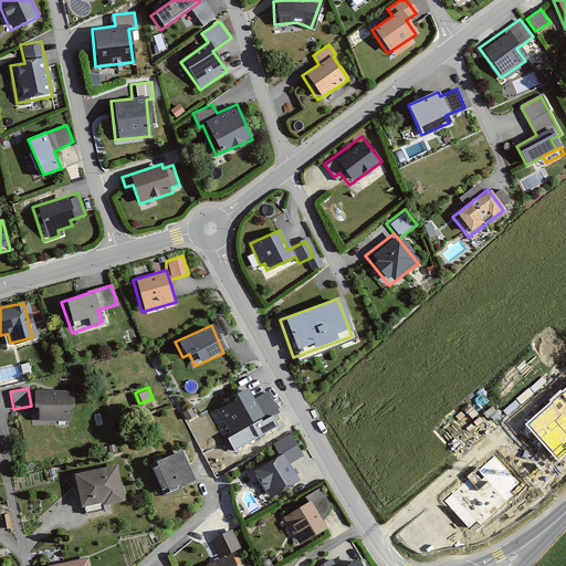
[(245,388),(211,407),(228,436),(260,418),(262,421),(278,411),(266,392),(253,400),(245,388)]
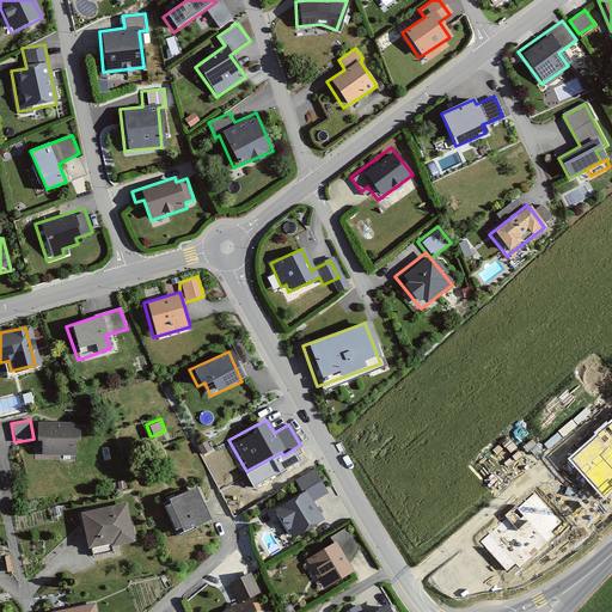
[(77,424),(38,422),(38,440),(42,441),(42,456),(75,457),(77,424)]
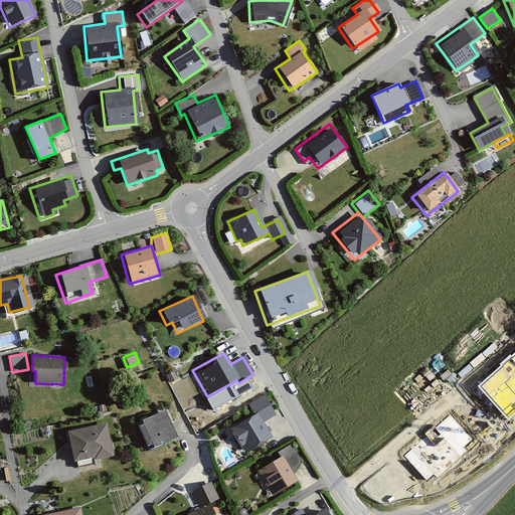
[(514,356),(480,388),(506,417),(514,408),(514,356)]
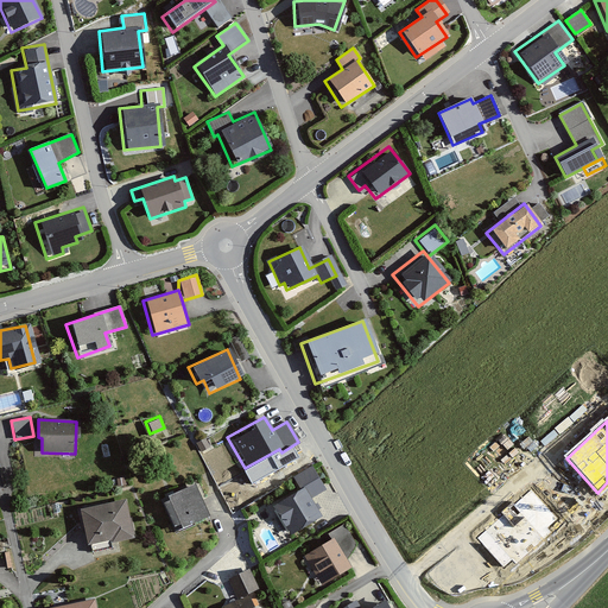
[(295,489),(268,505),(286,534),(315,517),(304,499),(323,488),(309,466),(287,479),(295,489)]
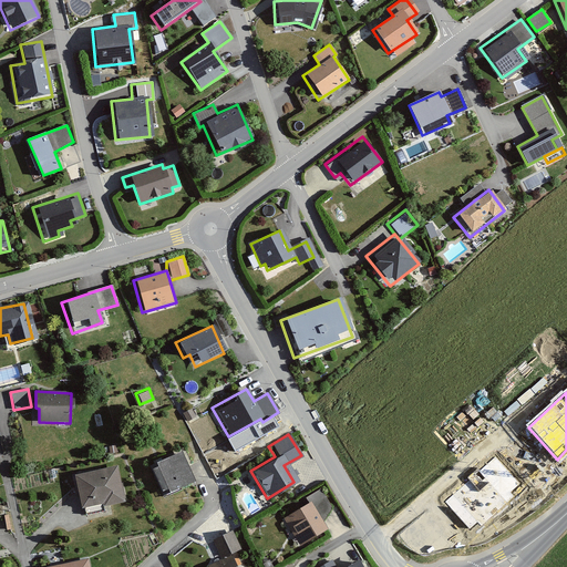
[(181,450),(148,464),(162,495),(194,481),(181,450)]
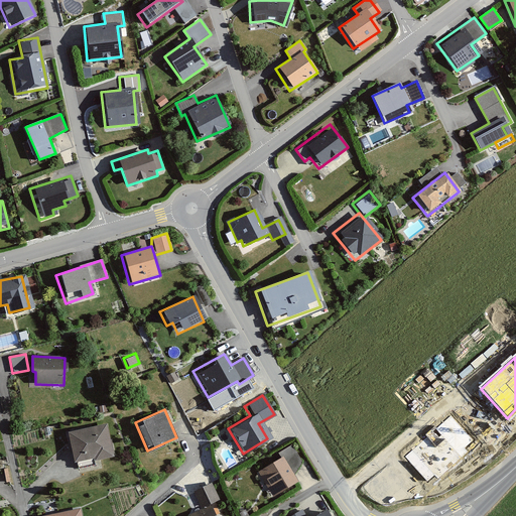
[(475,440),(453,415),(406,456),(427,481),(475,440)]
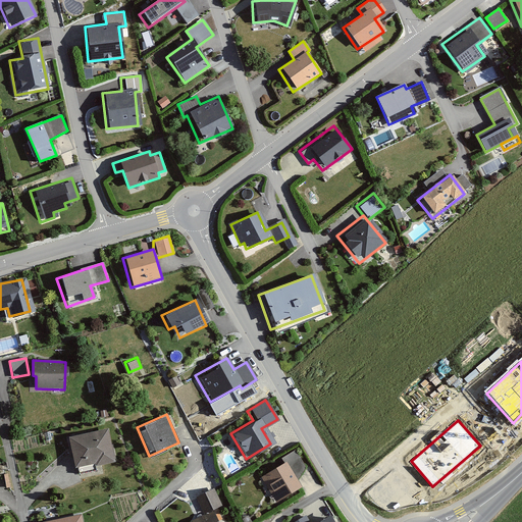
[(105,428),(63,437),(69,469),(111,460),(105,428)]
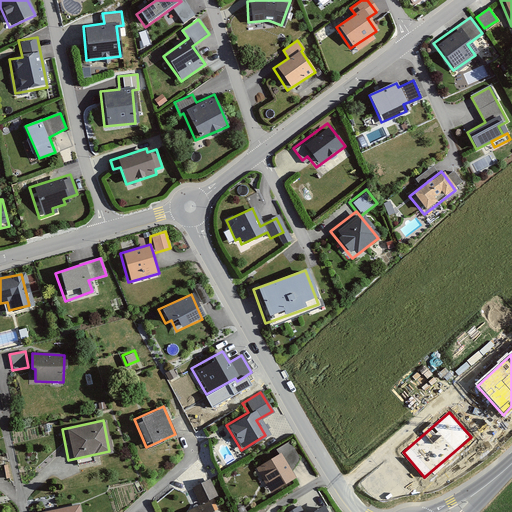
[(290,441),(251,465),(269,493),(292,478),(287,470),(302,460),(290,441)]
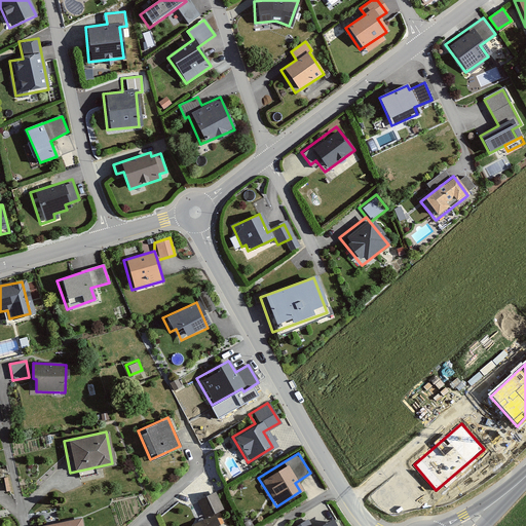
[(214,488),(194,496),(202,515),(212,511),(222,506),(214,488)]
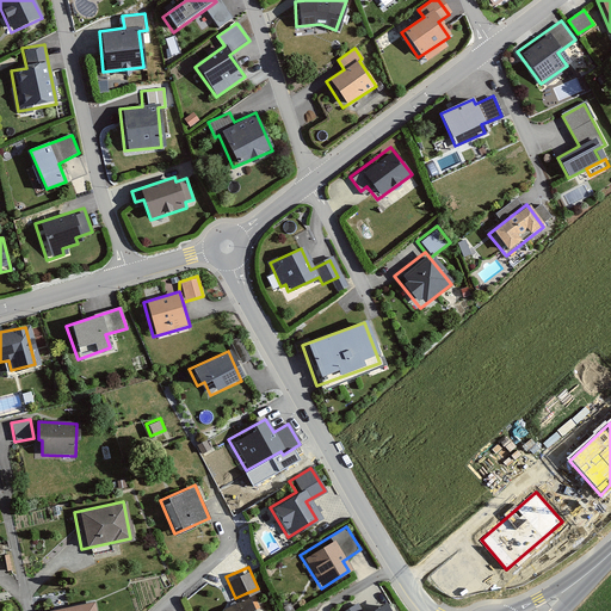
[(235,598),(209,610),(254,610),(246,593),(235,598)]
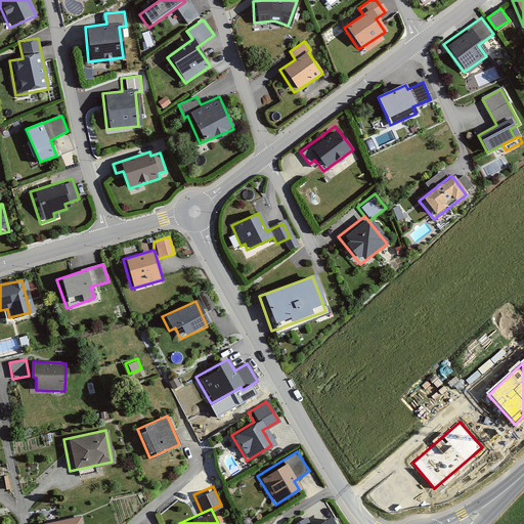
[(84,523),(82,513),(34,523),(84,523)]
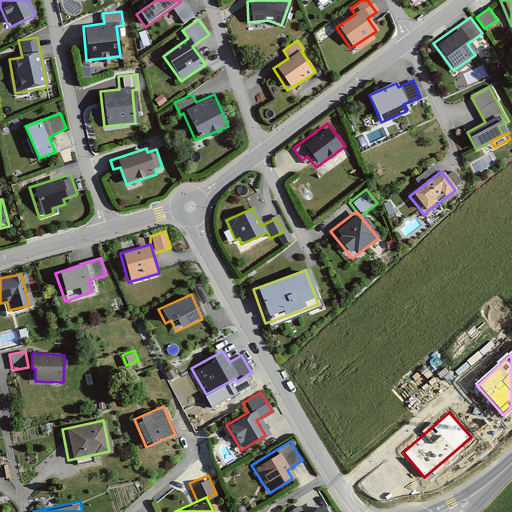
[(305,511),(300,504),(286,511),(325,511),(320,503),(305,511)]
